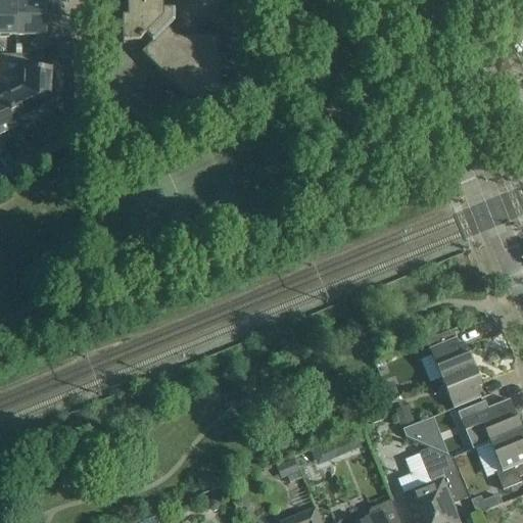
[(162,10),(162,0),(127,0),(128,17),(122,17),(122,42),(139,42),(140,41),(147,48),(141,54),(183,97),(221,97),(220,38),(176,38),(168,30),(175,22),(175,10),(162,10)]
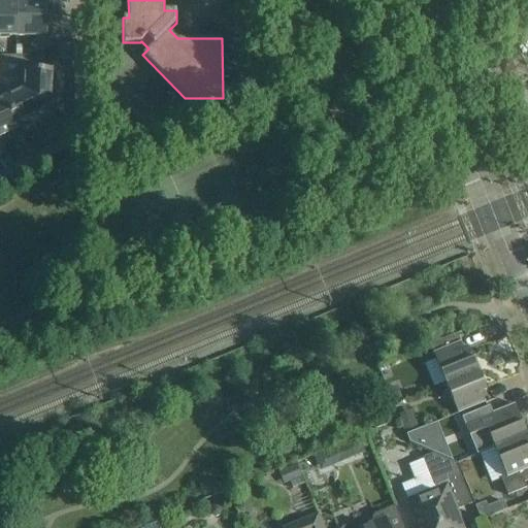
[(0,37),(47,37),(46,3),(0,3),(0,37)]
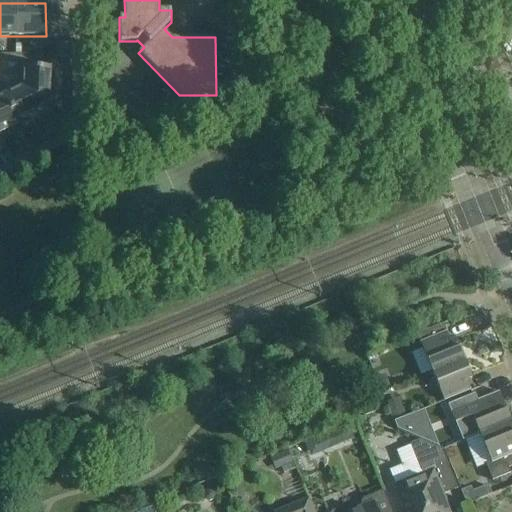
[(55,43),(55,57),(65,57),(65,53),(71,53),(71,57),(72,117),(82,124),(82,57),(82,43),(69,43),(55,43)]
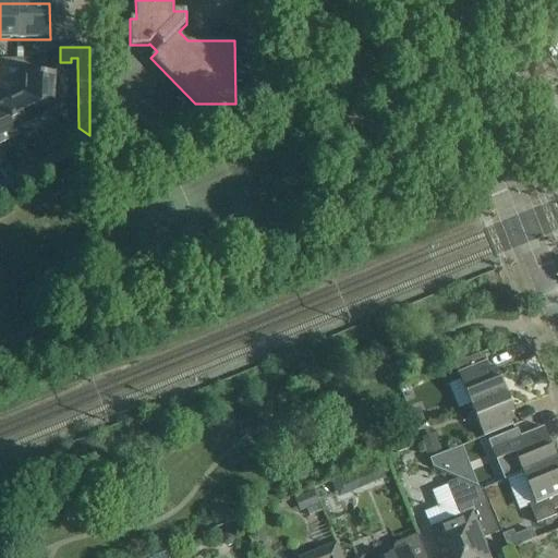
[(545,76),(538,62),(524,69),(531,83),(545,76)]
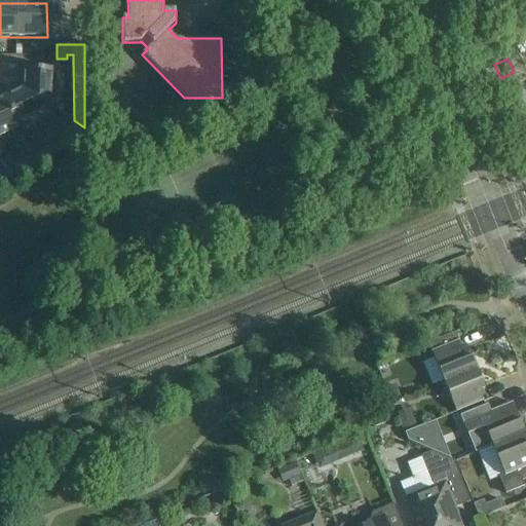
[(24,69),(23,88),(50,106),(51,70),(24,69)]
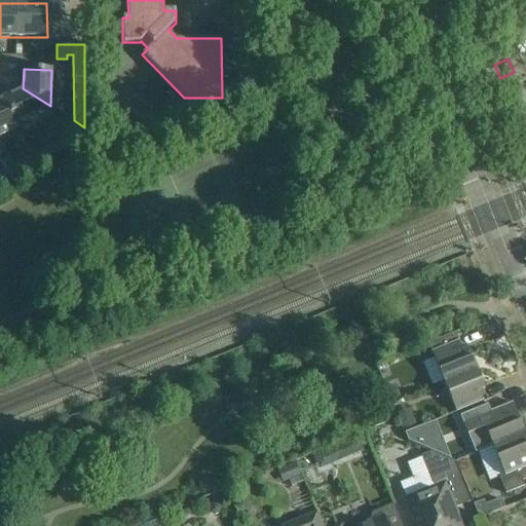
[(23,88),(6,97),(17,121),(50,106),(23,88)]
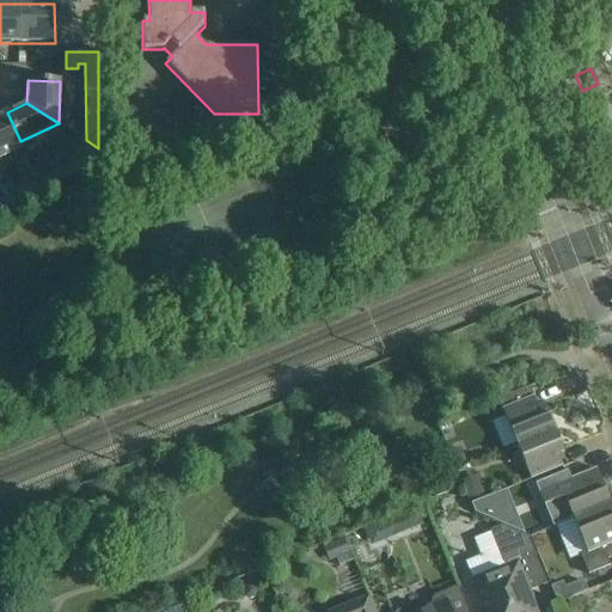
[(20,141),(7,112),(0,115),(0,158),(23,147),(20,141)]
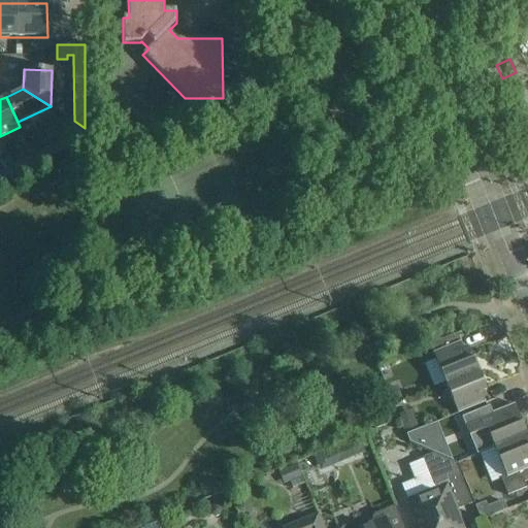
[(85,128),(74,121),(74,135),(40,152),(46,160),(85,140),(85,128)]
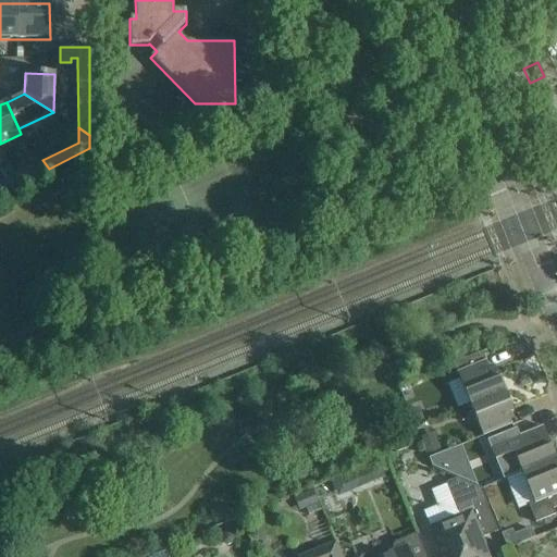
[(17,184),(49,169),(42,160),(13,175),(17,184)]
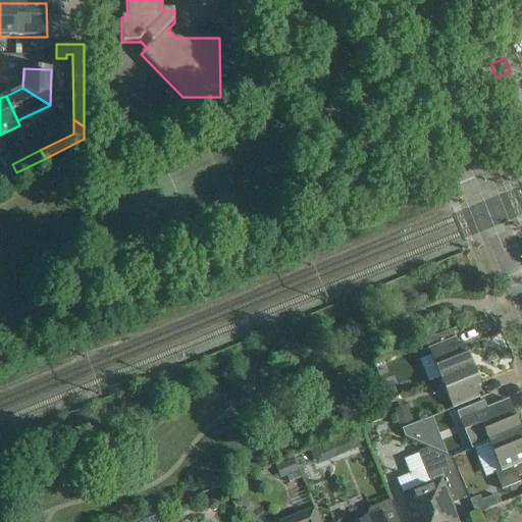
[(0,170),(0,180),(16,172),(12,164),(0,170)]
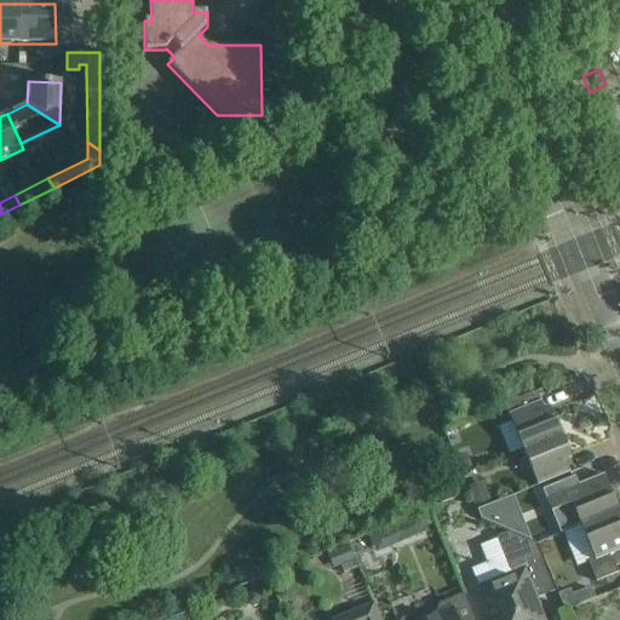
[(505,406),(523,451),(561,435),(552,412),(545,414),(537,392),(505,406)]
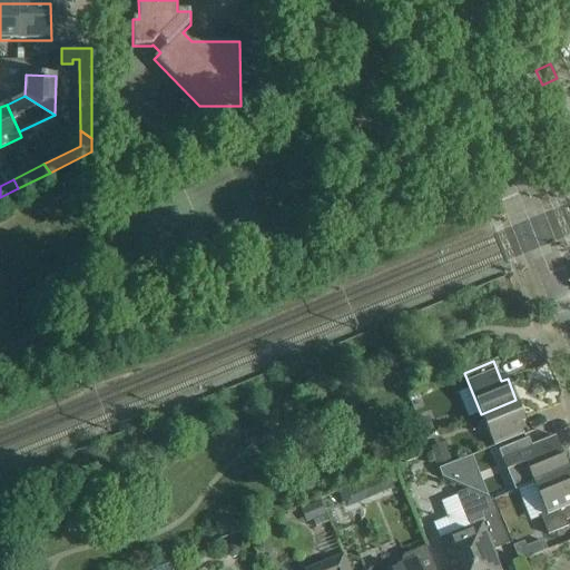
[(516,400),(481,414),(494,448),(503,443),(511,440),(511,441),(523,435),(519,423),(524,421),(516,400)]
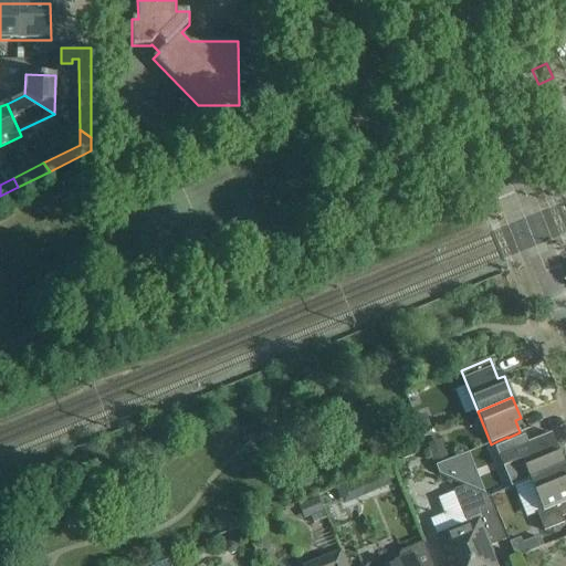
[(422,416),(415,418),(420,431),(428,429),(422,416)]
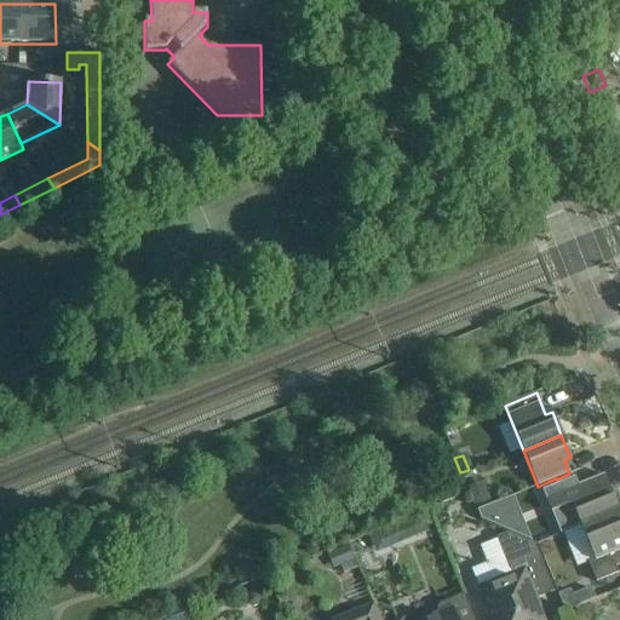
[(557,483),(541,489),(550,510),(570,503),(580,527),(618,511),(603,475),(581,484),(577,486),(573,477),(572,477),(557,483)]
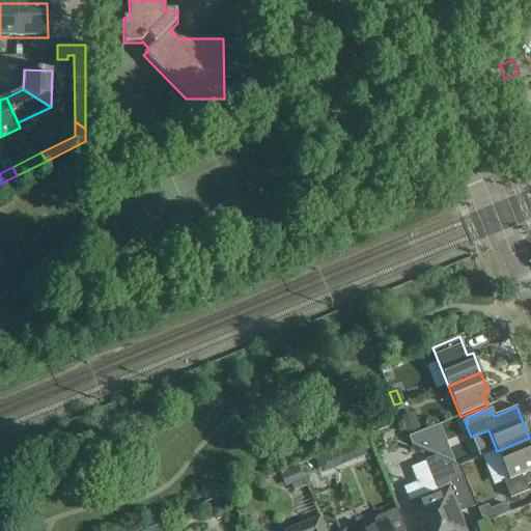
[(419,431),(413,418),(402,422),(408,436),(419,431)]
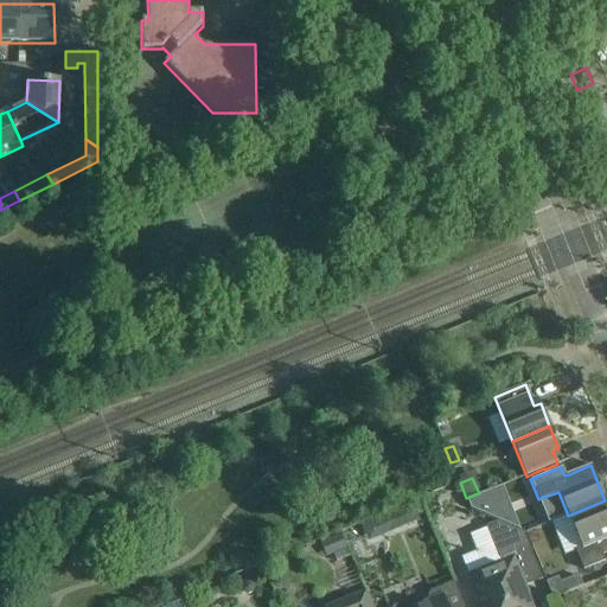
[(503,486),(467,499),(471,509),(519,530),(503,486)]
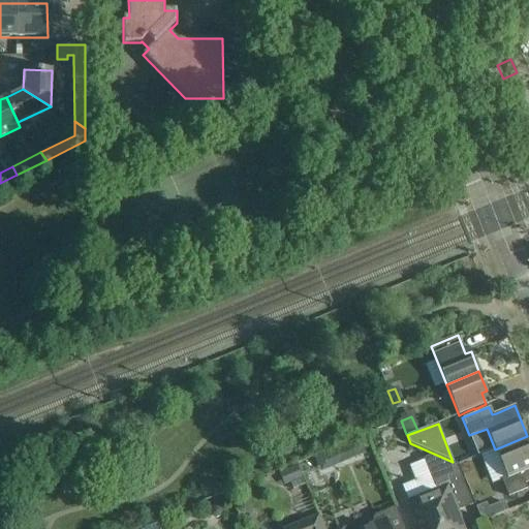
[(528,439),(527,436),(495,449),(506,478),(502,480),(508,497),(527,490),(525,485),(528,481),(528,439)]
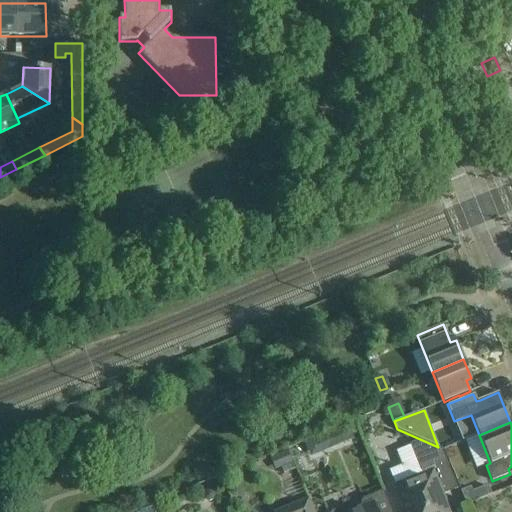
[(349,426),(335,431),(340,444),(354,439),(349,426)]
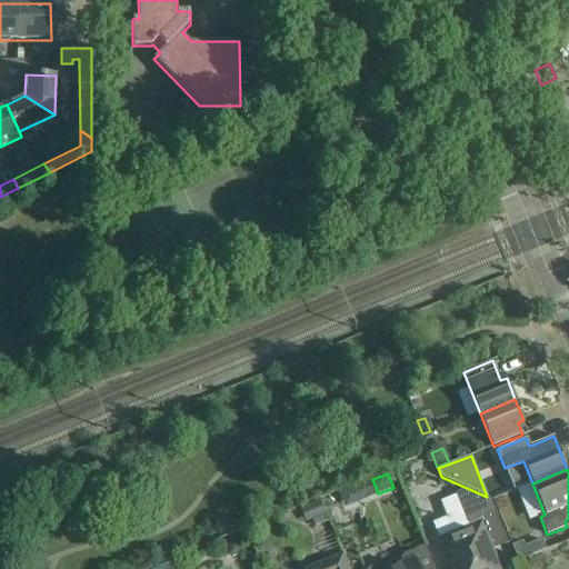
[(446,516),(432,520),(439,536),(437,537),(442,550),(449,568),(499,568),(492,550),(508,543),(500,523),(496,512),(490,499),(487,498),(467,489),(457,493),(440,500),(446,516)]
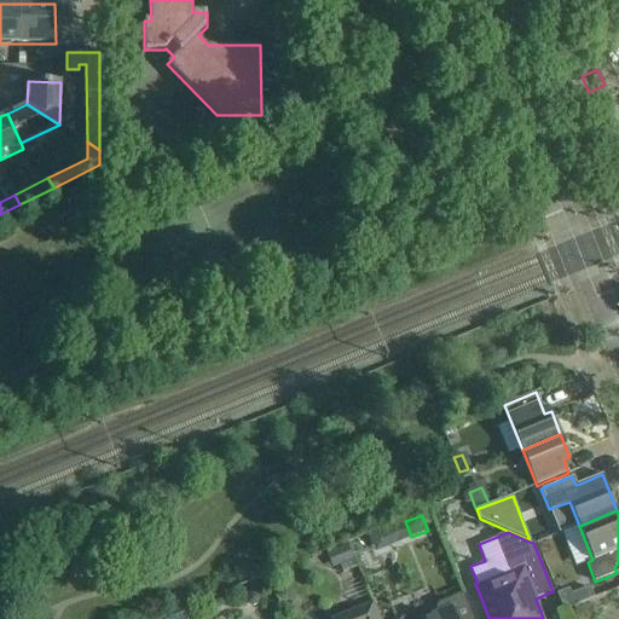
[(570,589),(557,594),(563,609),(576,605),(570,589)]
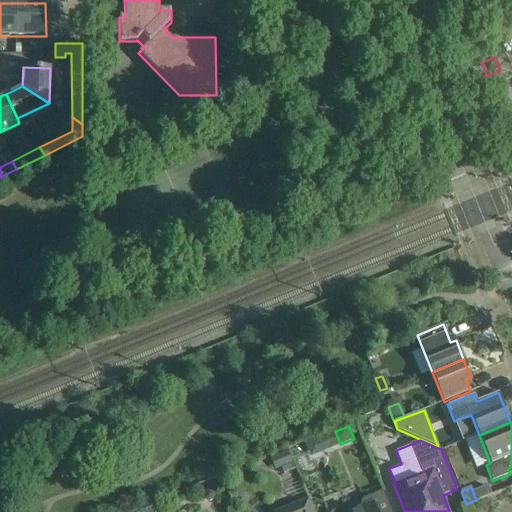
[(205,491),(203,495),(204,500),(208,502),(214,500),(216,496),(215,491),(210,489),(205,491)]
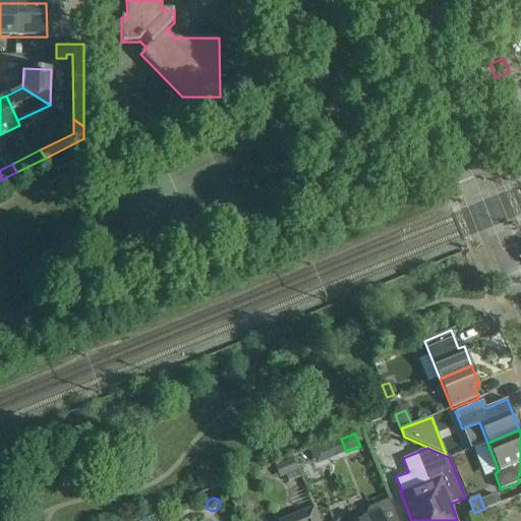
[(319,520),(313,508),(282,520),(319,520)]
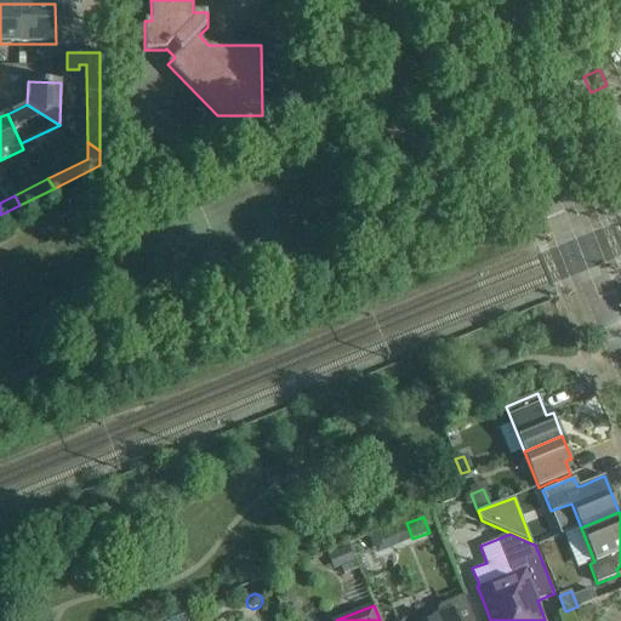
[(170,620),(191,620),(187,610),(169,617),(170,620)]
